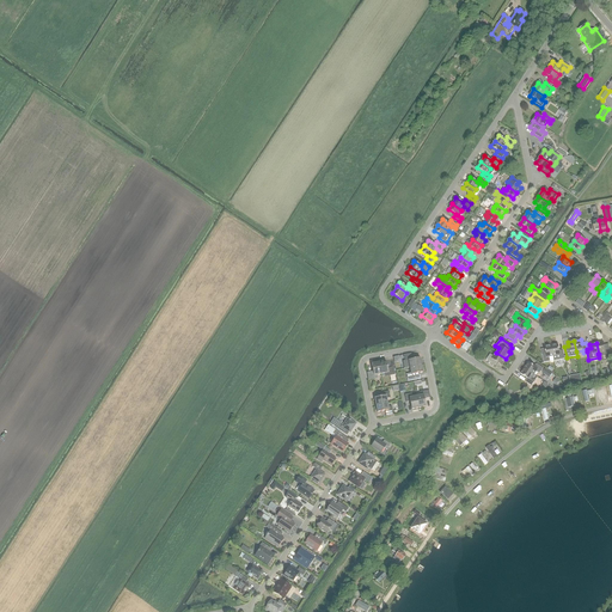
[(558,344),(551,346),(554,356),(557,356),(558,360),(564,359),(563,352),(560,353),(558,344)]
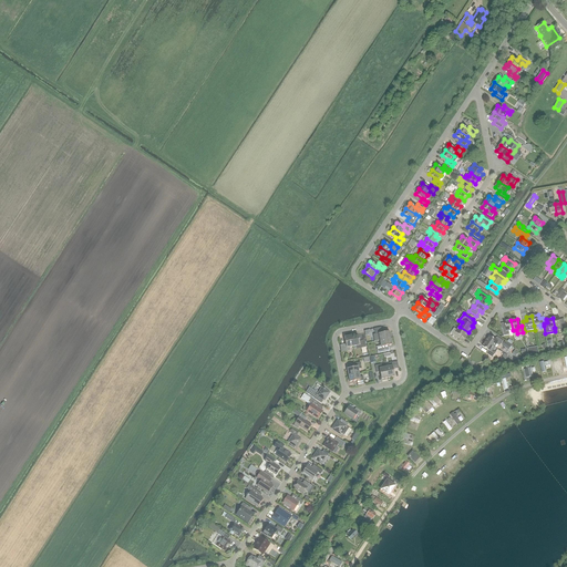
[(508,331),(513,330),(511,320),(504,321),(506,329),(503,329),(504,336),(509,336),(508,331)]
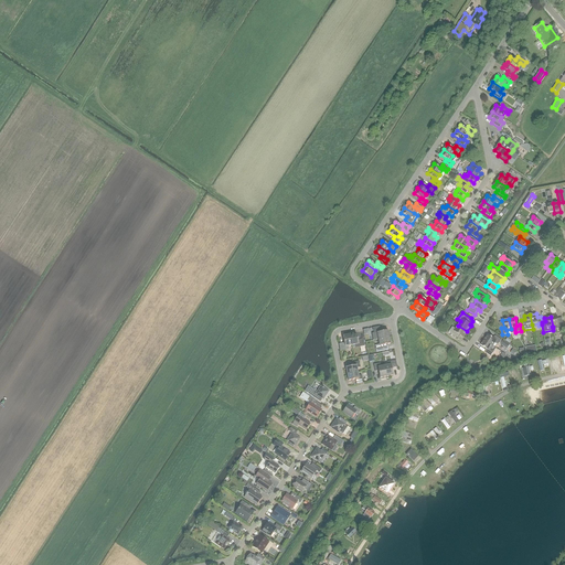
[(467,331),(458,326),(455,329),(452,327),(449,332),(457,338),(459,334),(464,338),(467,331)]
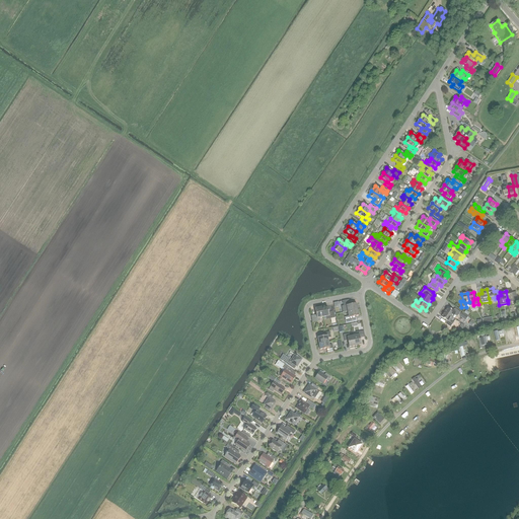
[(343,301),(344,306),(342,306),(343,312),(348,312),(357,310),(356,303),(350,305),(349,300),(343,301)]
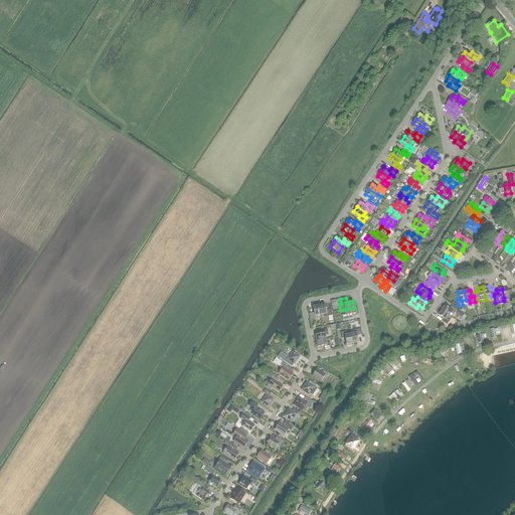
[(325,304),(319,305),(321,315),(324,314),(325,317),(332,316),(331,310),(326,310),(325,304)]
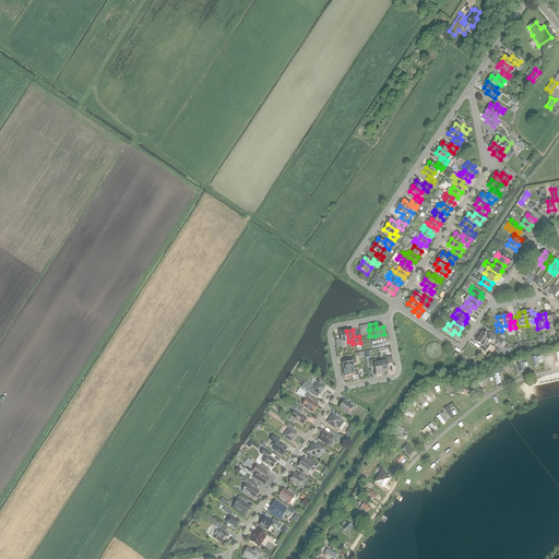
[(344,343),(348,342),(346,331),(340,332),(341,340),(335,341),(336,347),(345,346),(344,343)]
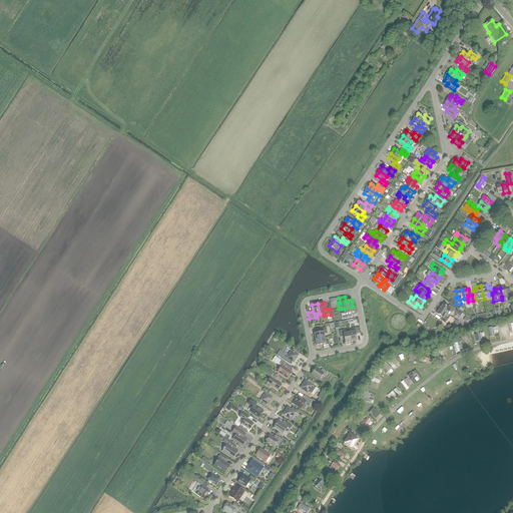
[(443,304),(439,309),(448,314),(450,312),(452,313),(453,313),(455,309),(450,306),(449,308),(443,304)]
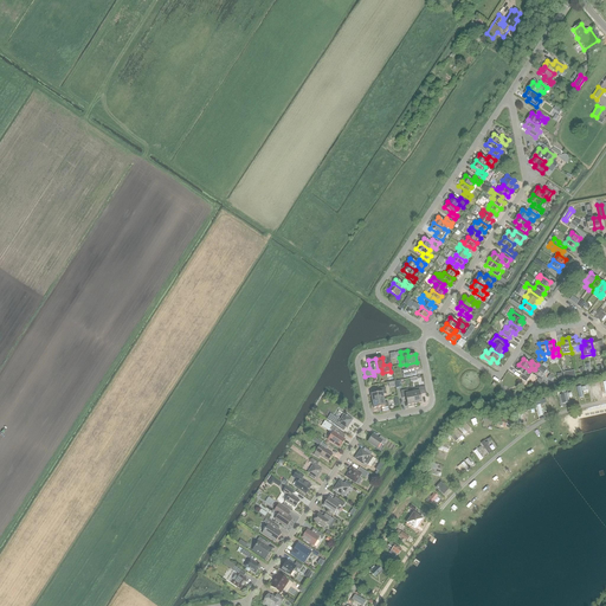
[(417,362),(406,365),(407,371),(403,371),(404,378),(416,375),(414,369),(419,369),(417,362)]
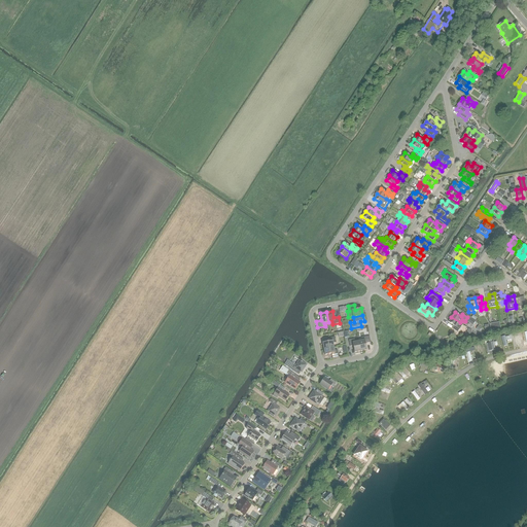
[(462,324),(460,322),(451,317),(448,322),(454,326),(452,328),(457,332),(459,329),(461,327),(462,324)]
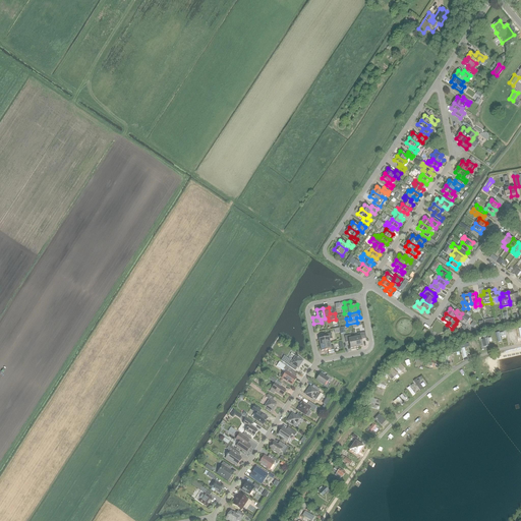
[(510,340),(518,340),(517,329),(510,329),(510,340)]
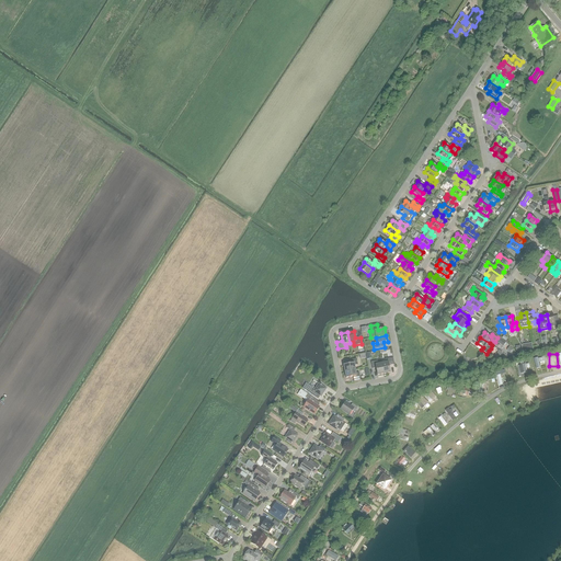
[(343,365),(344,371),(355,369),(354,366),(357,365),(356,358),(350,361),(351,364),(343,365)]
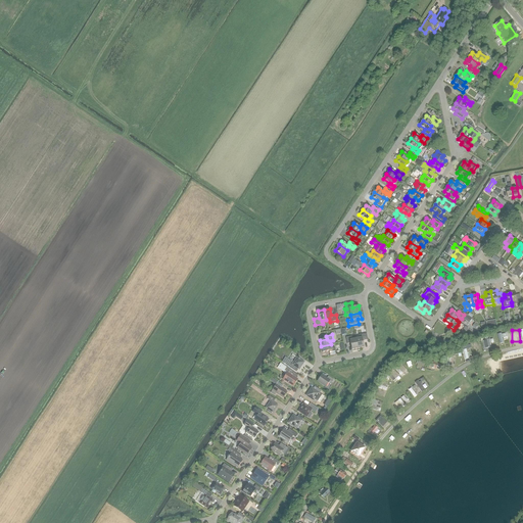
[(355,338),(358,348),(364,347),(363,341),(368,340),(366,334),(359,335),(360,338),(355,338)]
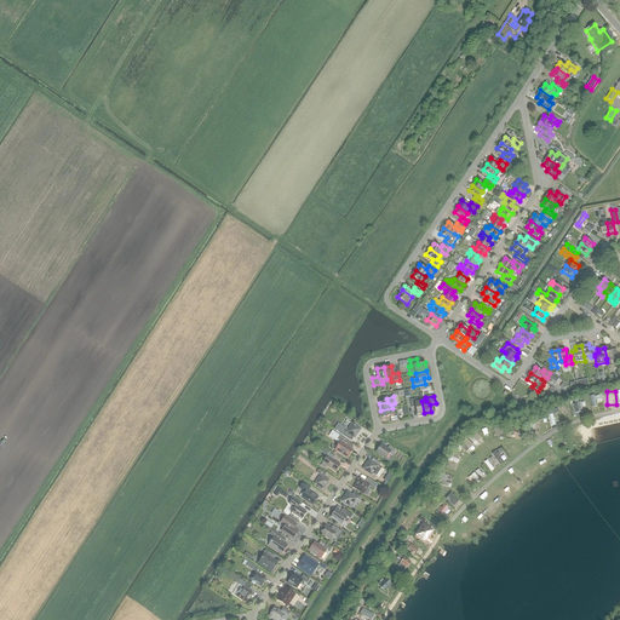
[(417,415),(424,413),(422,401),(418,402),(417,399),(409,400),(412,408),(415,407),(417,415)]
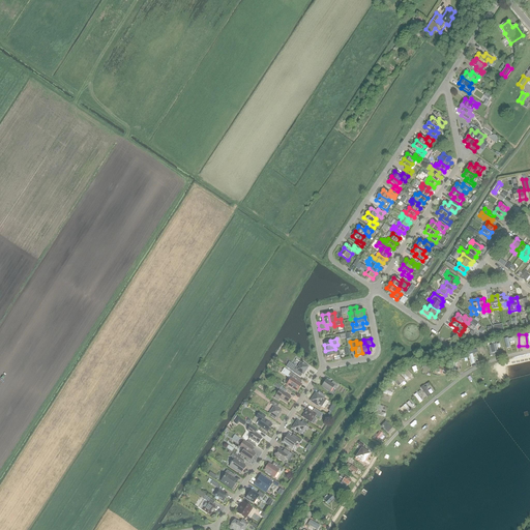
[(336,353),(335,349),(325,351),(326,357),(333,356),(334,361),(341,359),(340,352),(336,353)]
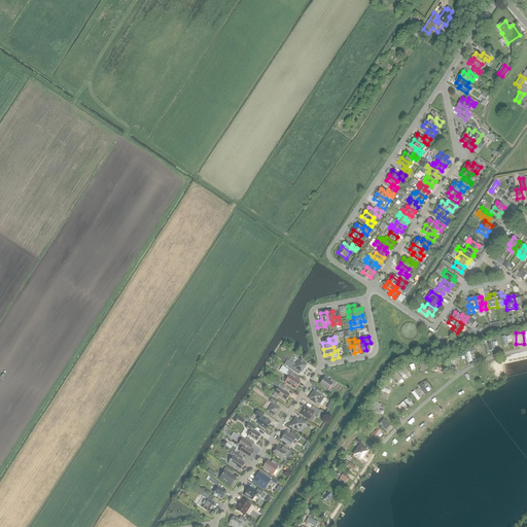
[(471,349),(466,352),(469,360),(475,357),(471,349)]
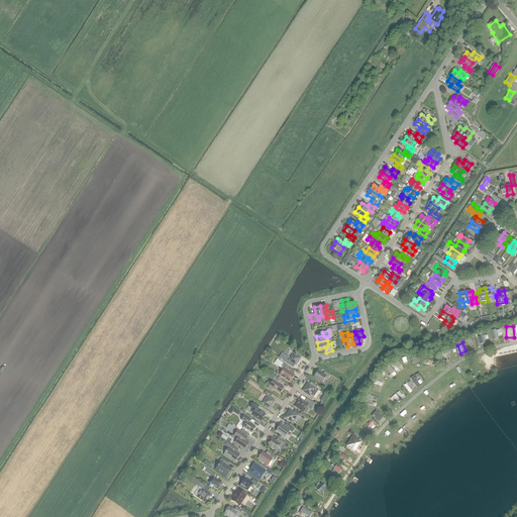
[(293,353),(290,358),(282,353),(279,358),(284,362),(289,366),(292,368),(294,365),(296,366),(301,358),(296,355),(296,354),(295,354),(293,353)]
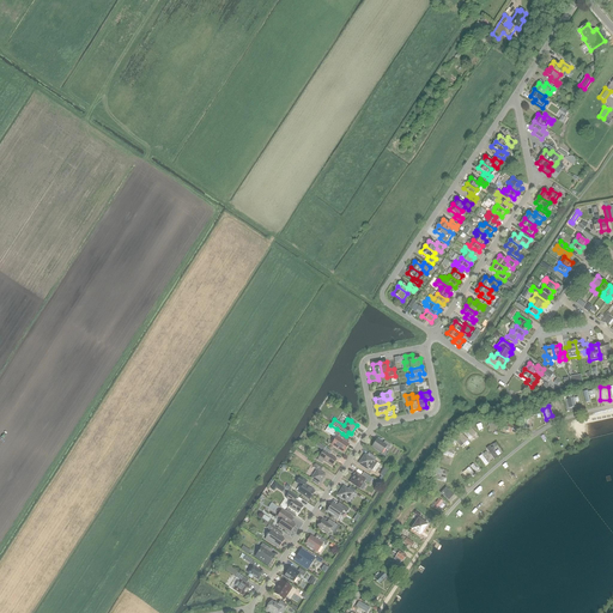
[(504,430),(504,431),(510,434),(511,432),(514,426),(513,426),(514,425),(509,423),(509,424),(507,424),(504,430)]
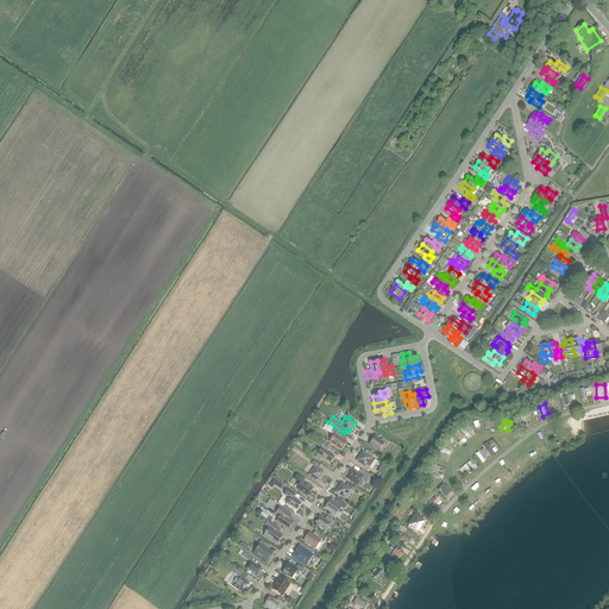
[(468,431),(463,425),(459,427),(466,435),(471,432),(470,429),(468,431)]
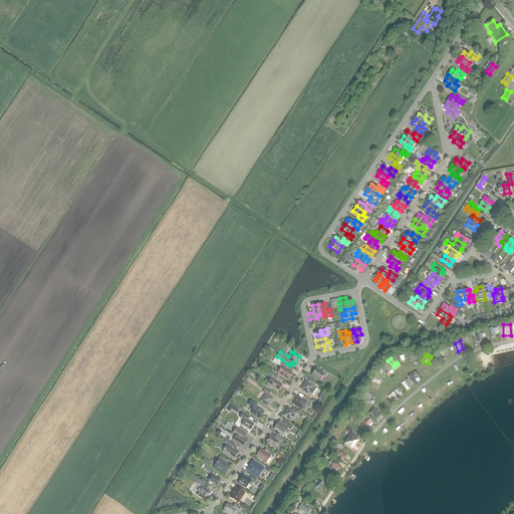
[(288,379),(292,373),(288,370),(287,369),(285,368),(287,365),(281,361),(279,364),(282,366),(277,373),(284,377),(284,376),(288,379)]
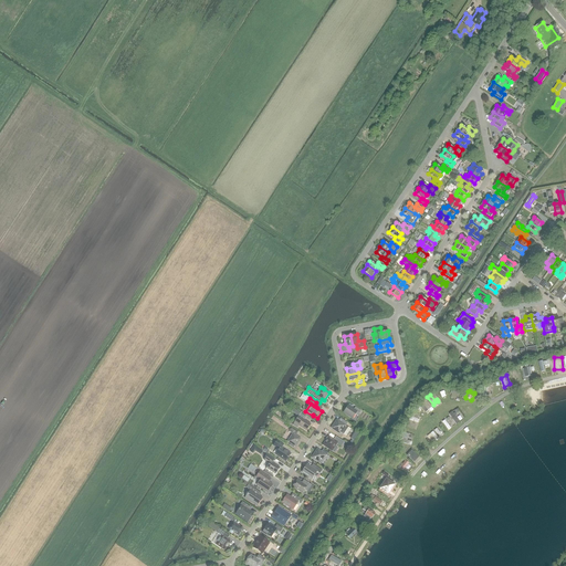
[(422,408),(427,412),(433,405),(427,400),(422,405),(425,406),(422,408)]
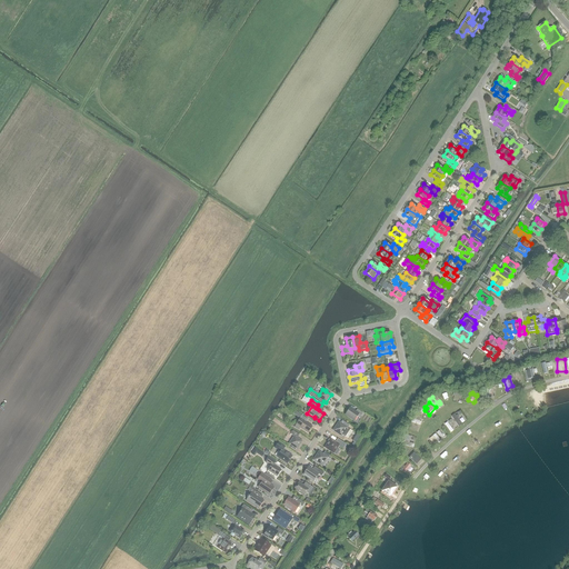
[(360,419),(363,413),(357,409),(356,412),(349,408),(346,415),(355,420),(357,417),(360,419)]
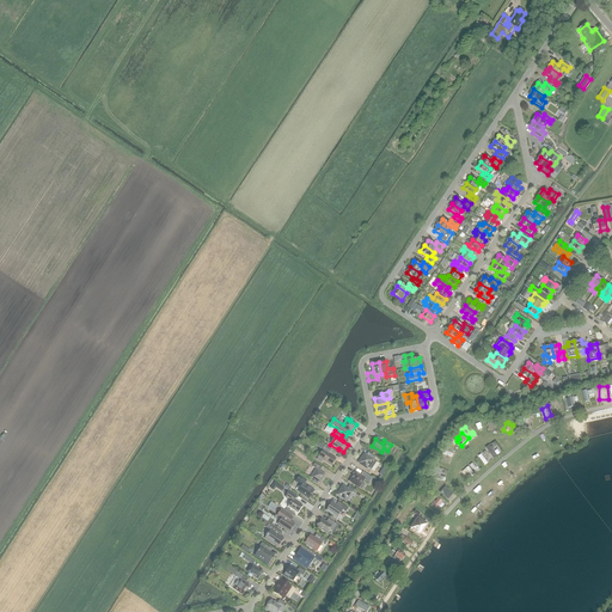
[(447,445),(445,454),(453,457),(454,453),(452,452),(453,447),(447,445)]
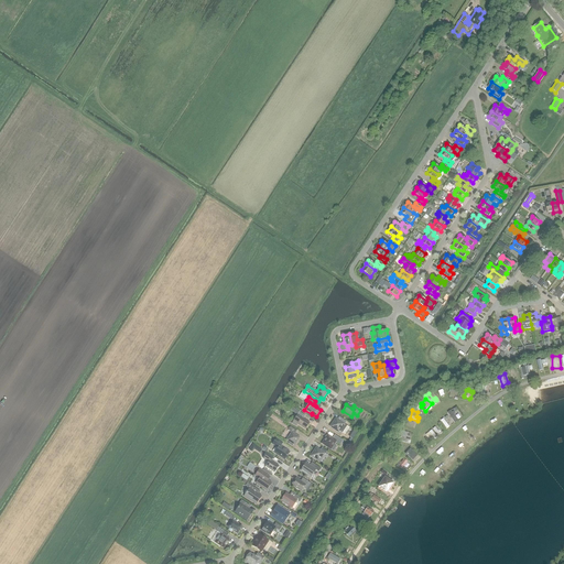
[(305,416),(300,412),(293,421),(305,429),(310,423),(303,419),(305,416)]
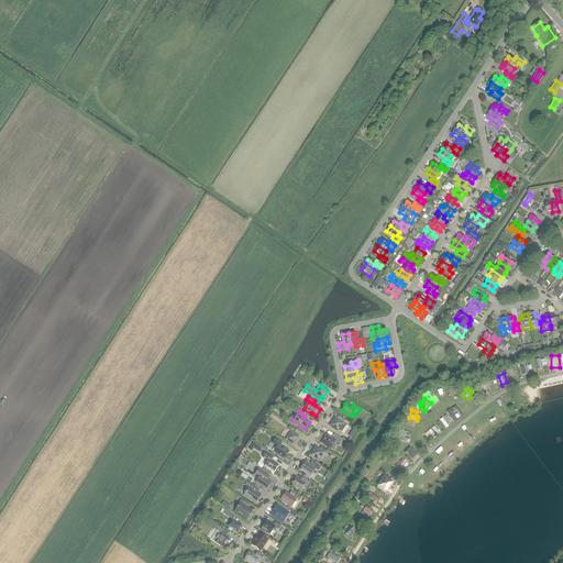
[(338,431),(339,430),(341,432),(345,426),(344,424),(346,422),(344,420),(342,422),(335,418),(330,426),(338,431)]
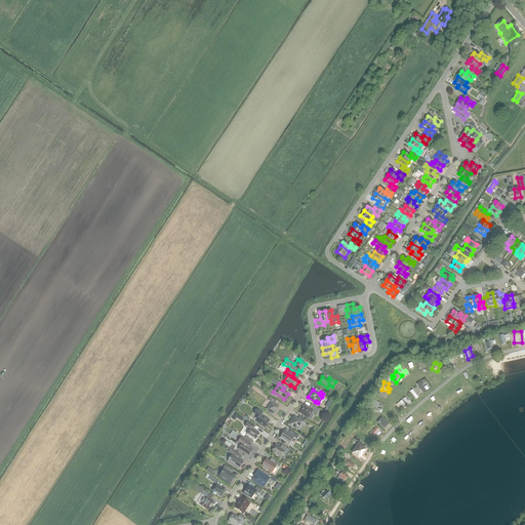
[(274,414),(279,407),(274,404),(276,401),(270,397),(268,400),(271,403),(267,410),(270,412),(269,413),(272,415),(273,414),(274,414)]
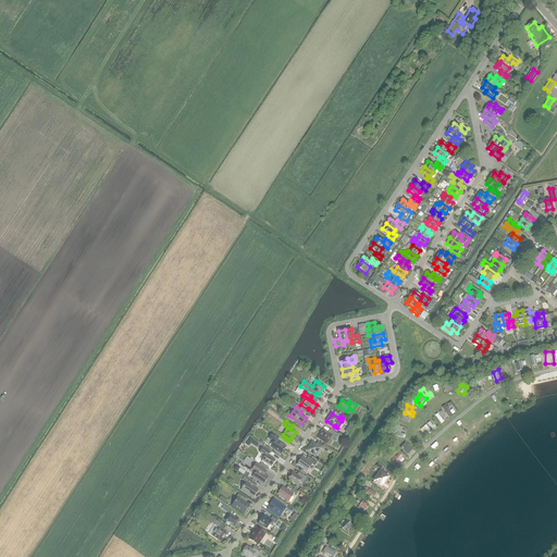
[(421,434),(424,437),(433,431),(426,423),(424,426),(426,429),(421,434)]
